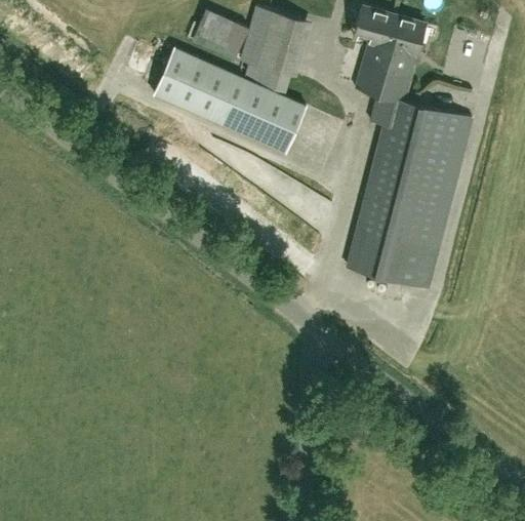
[(429,289),(472,118),(405,101),(425,25),(361,8),(355,32),(368,36),(355,89),(377,95),(370,122),(385,126),(349,269),(429,289)]
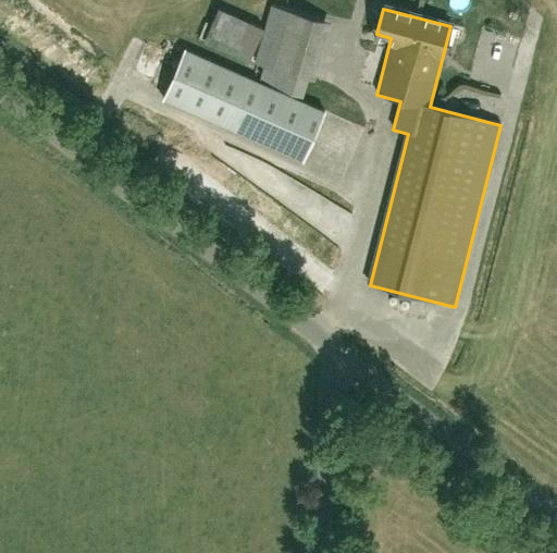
[(258,60),(269,33),(226,13),(214,40),(258,60)]
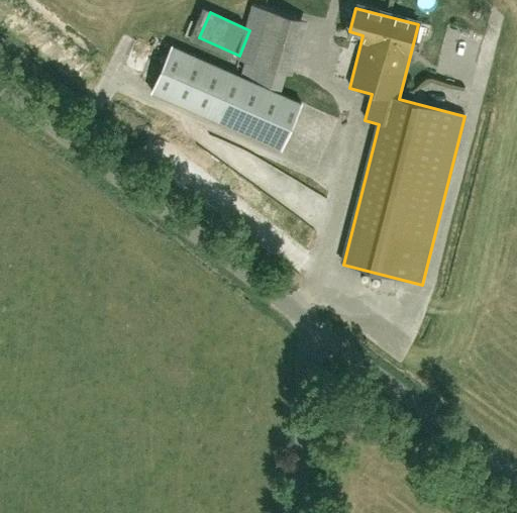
[(151,94),(281,151),(301,105),(172,47),(151,94)]
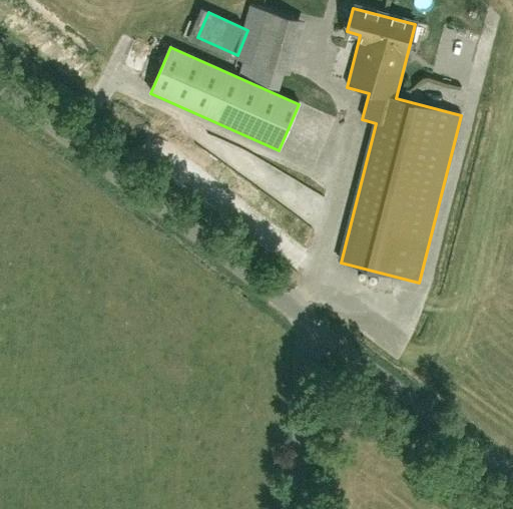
[(321,162),(325,130),(306,128),(302,160),(321,162)]
